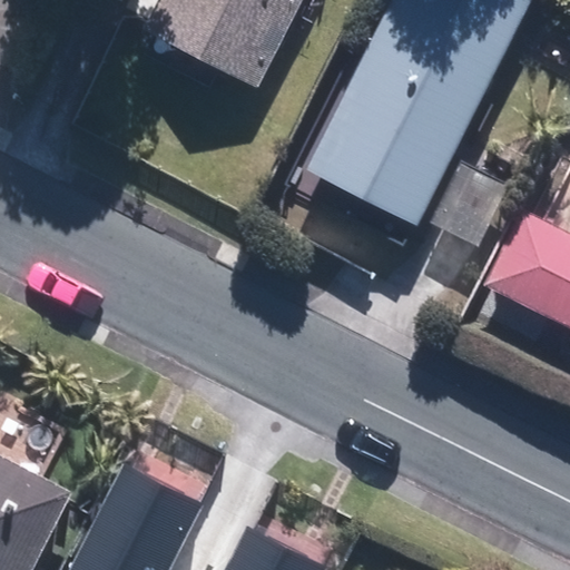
[(163,0),(148,29),(259,85),(303,0),(163,0)]
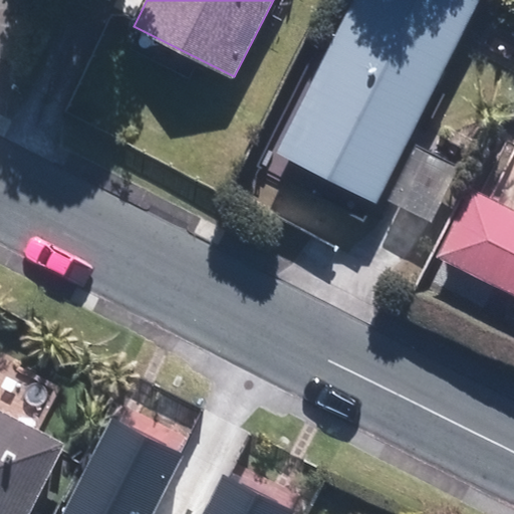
[(354,0),(278,156),(377,205),(479,2),(475,0),(354,0)]
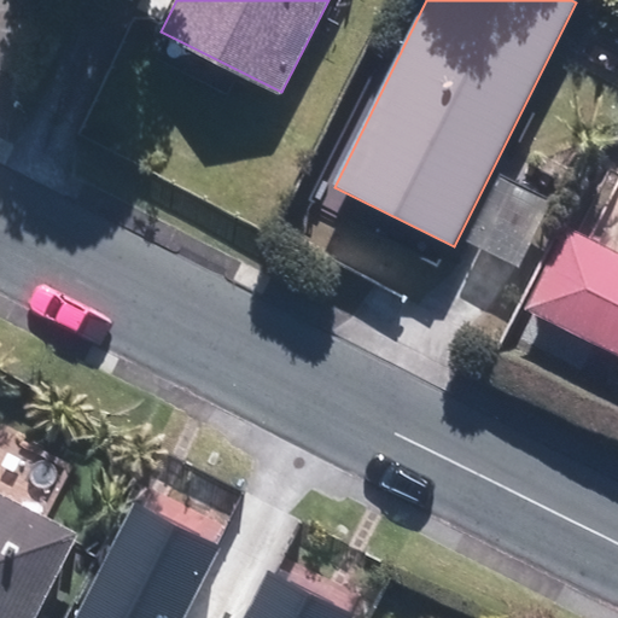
[(526,312),(617,356),(617,252),(566,228),(526,312)]
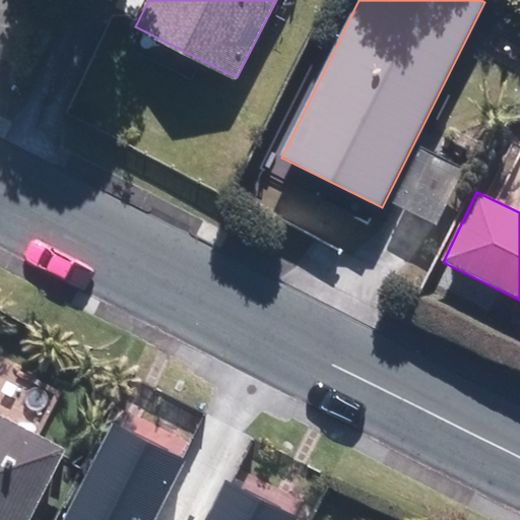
[(0,519),(26,519),(64,450),(0,416),(0,519)]
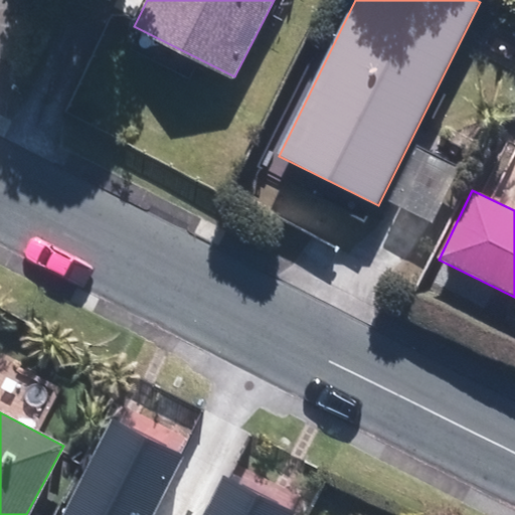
[(62,514),(152,514),(183,456),(114,419),(62,514)]
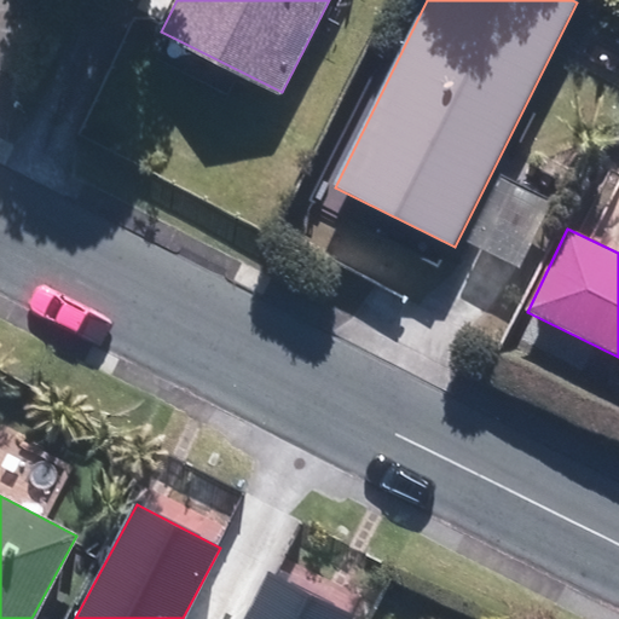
[(243,618),(350,618),(351,618),(266,576),(243,618)]
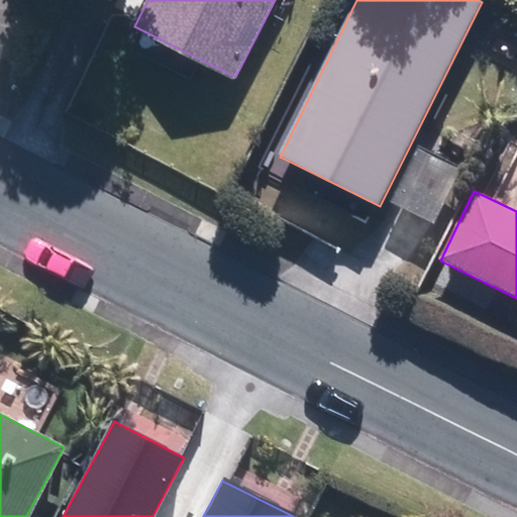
All buildings are outlined.
